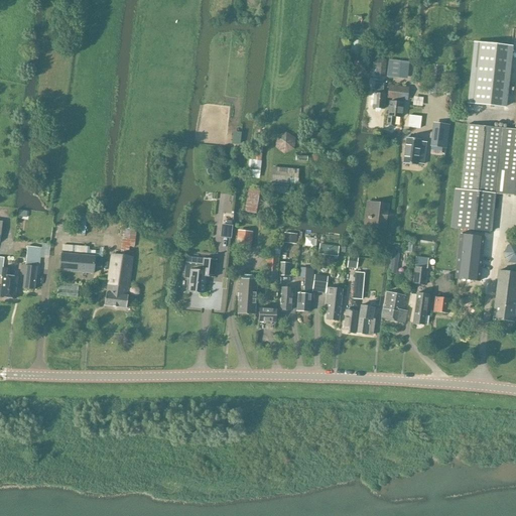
[(352,40),(350,55),(362,56),(364,42),(362,41),(353,40),(352,40)]
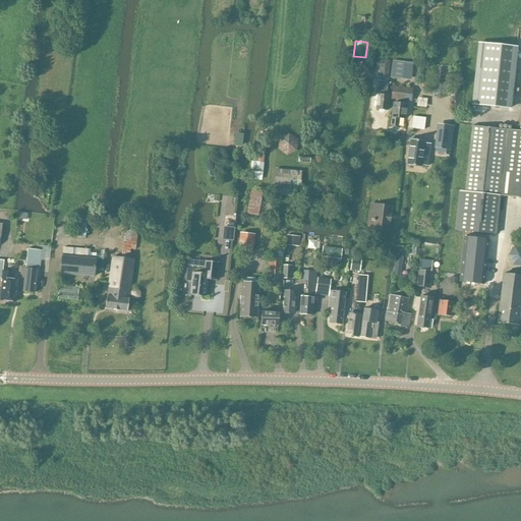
[(387,77),(389,61),(377,60),(375,68),(380,68),(379,76),(387,77)]
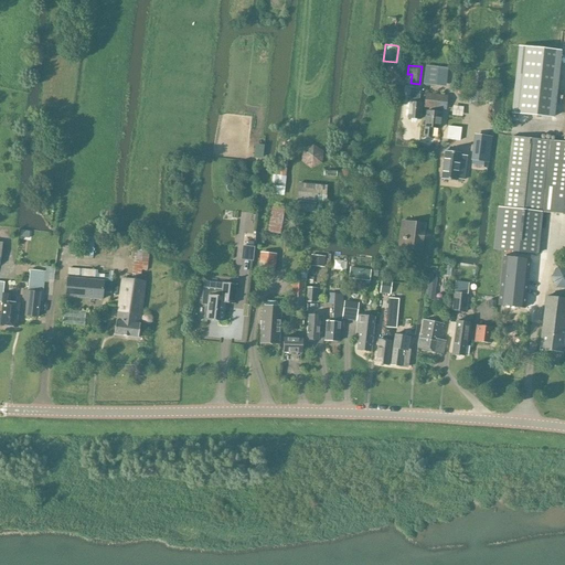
[(425,66),(423,85),(436,86),(438,67),(425,66)]
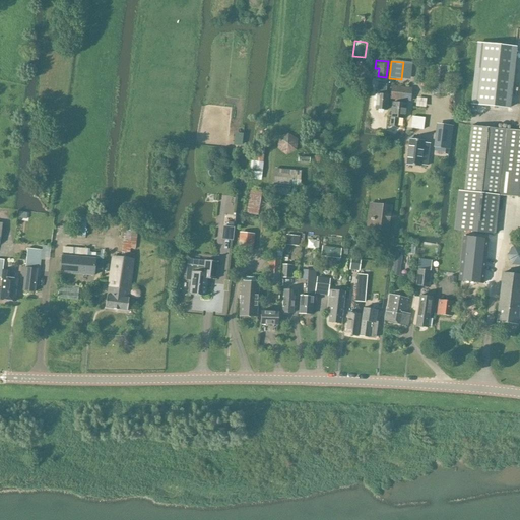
[(434,82),(433,94),(445,96),(447,84),(434,82)]
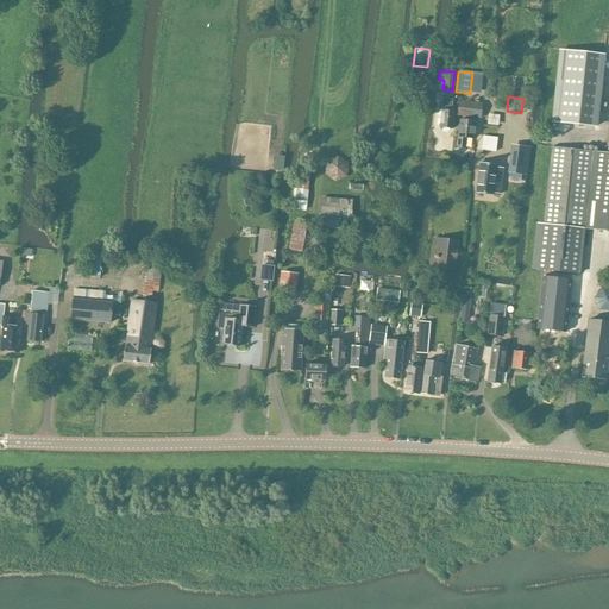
[(452,129),(453,112),(451,112),(452,100),(441,99),(439,127),(452,129)]
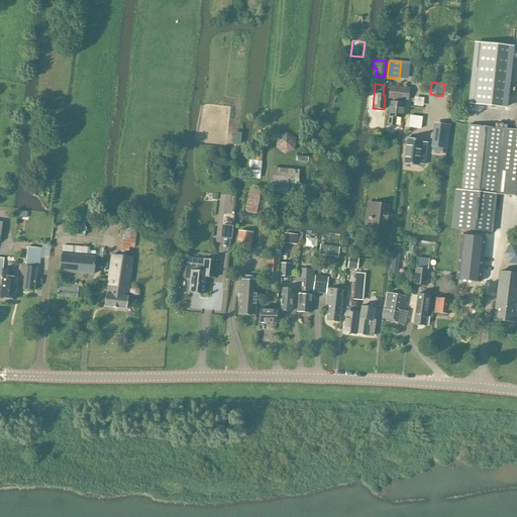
[(389,116),(388,124),(395,125),(396,117),(401,118),(403,103),(402,103),(403,99),(407,100),(409,89),(390,87),(389,98),(397,98),(397,103),(390,102),(389,116)]
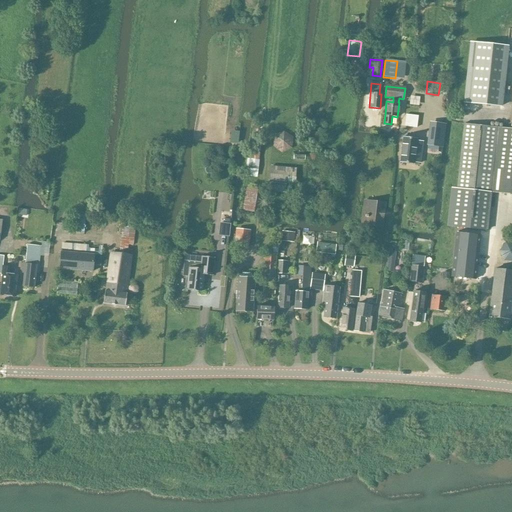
[(416,128),(417,116),(406,114),(404,126),(416,128)]
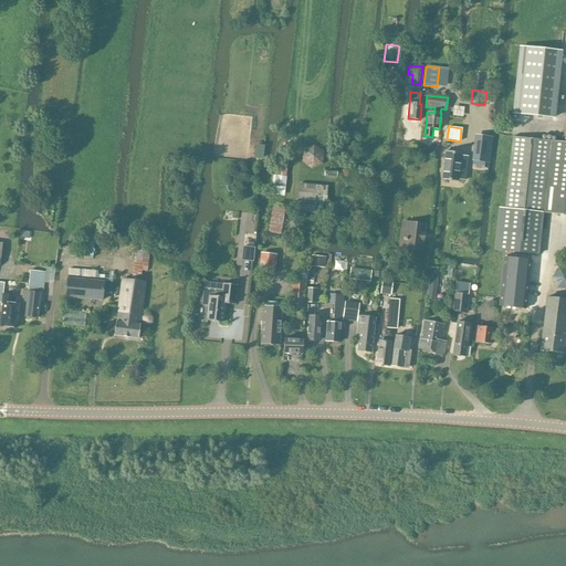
[(473,144),(471,161),(484,163),(488,136),(479,135),(478,144),(473,144)]
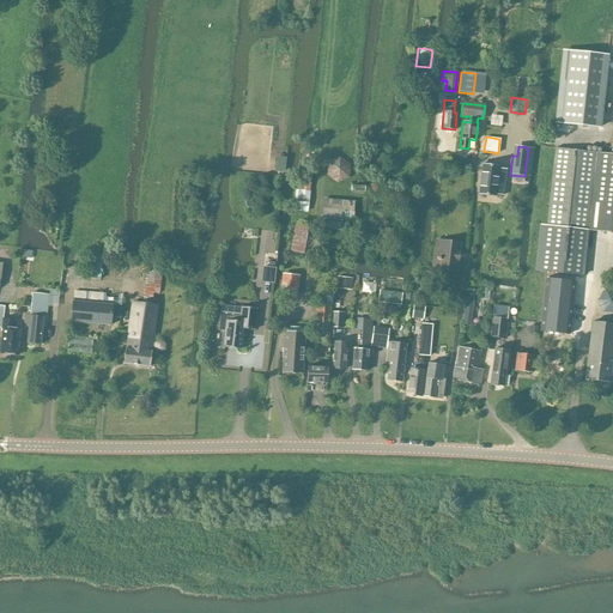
[(540,225),(534,271),(582,275),(587,231),(596,152),(554,149),(546,225),(540,225)]
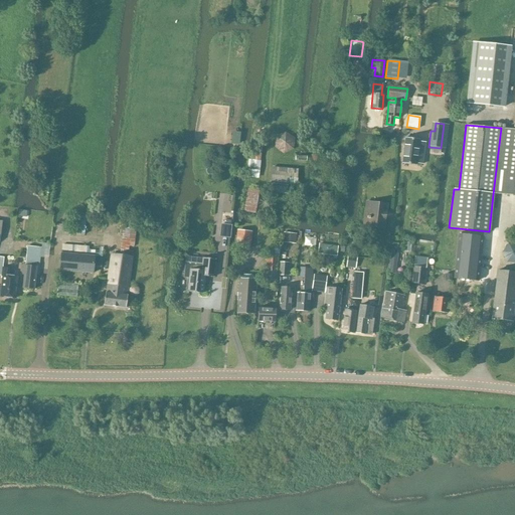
[(514,129),(501,128),(493,194),(514,196),(514,129)]
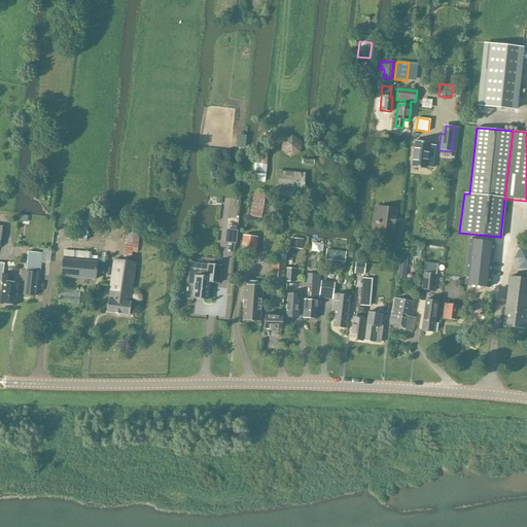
[(414,141),(411,167),(426,169),(426,168),(432,169),(435,146),(429,145),(429,143),(414,141)]
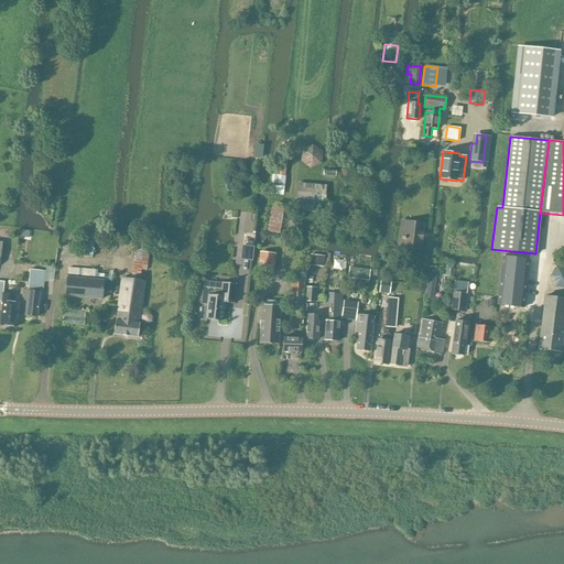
[(272,175),(270,194),(283,195),(288,156),(278,155),(275,175),(272,175)]
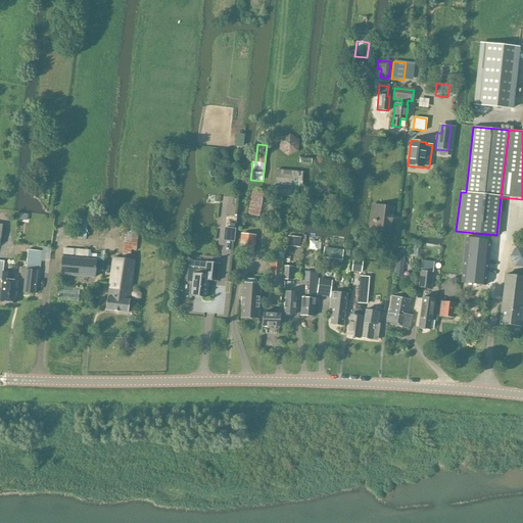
[(276,170),(274,195),(291,197),(295,197),(296,190),(300,190),(302,172),(276,170)]
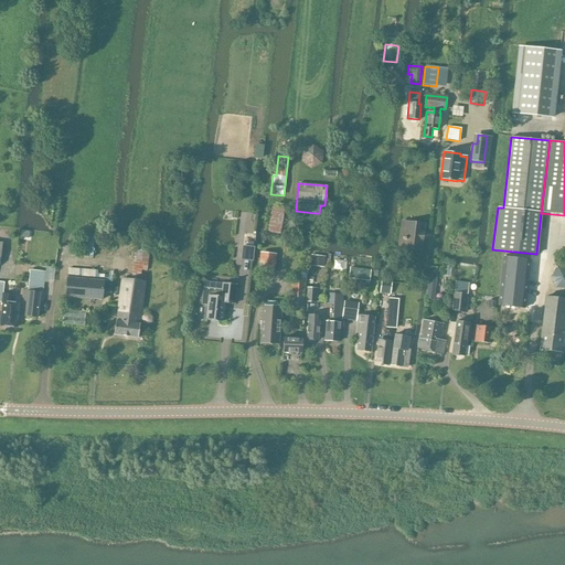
[(280,235),(284,210),(272,208),(267,233),(280,235)]
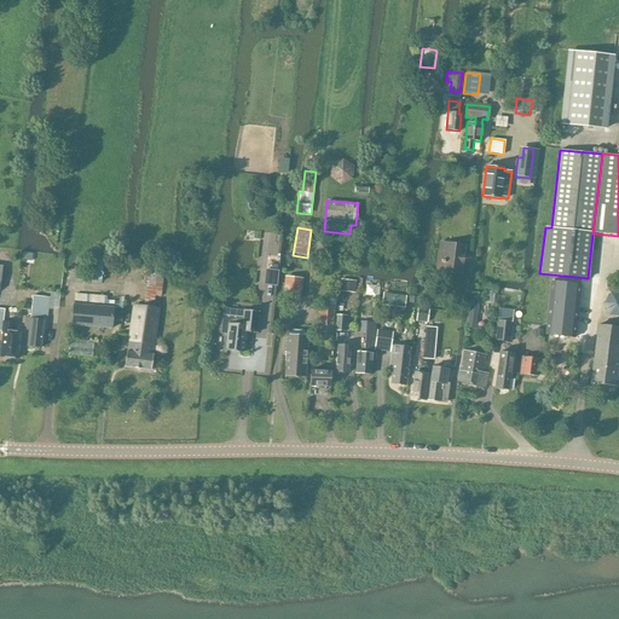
[(397,241),(398,231),(382,230),(381,238),(397,241)]
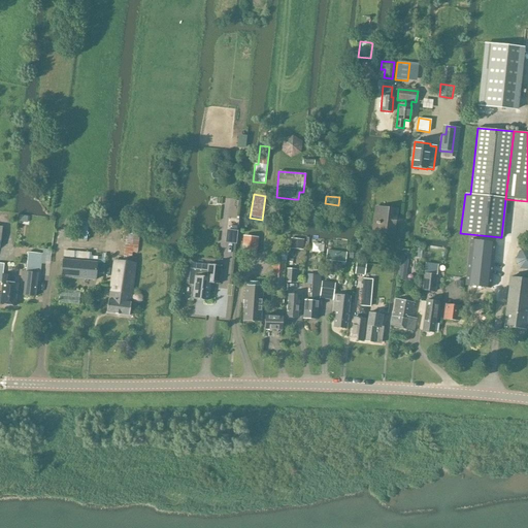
[(378,207),(375,233),(394,235),(397,209),(378,207)]
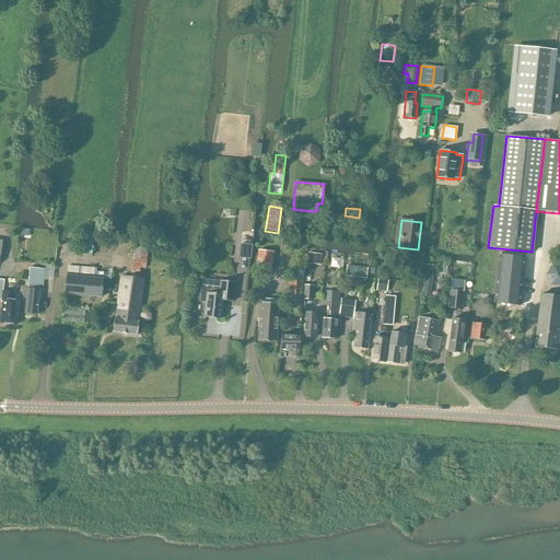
[(115,318),(113,331),(137,335),(139,321),(138,321),(143,280),(149,243),(135,242),(130,278),(121,277),(116,318),(115,318)]
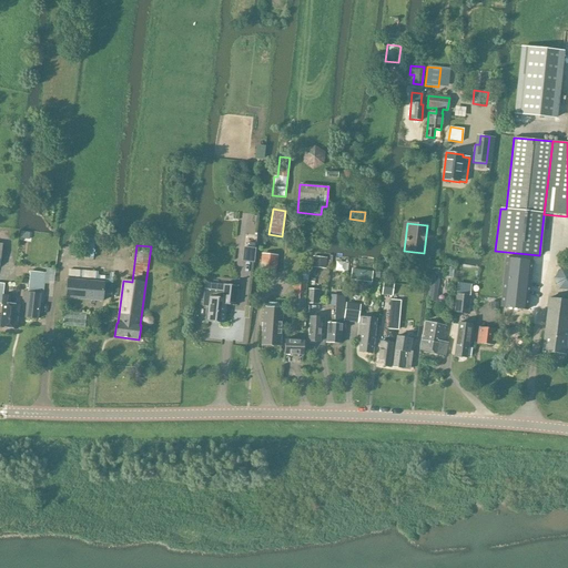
[(244,247),(242,261),(254,262),(255,249),(244,247)]
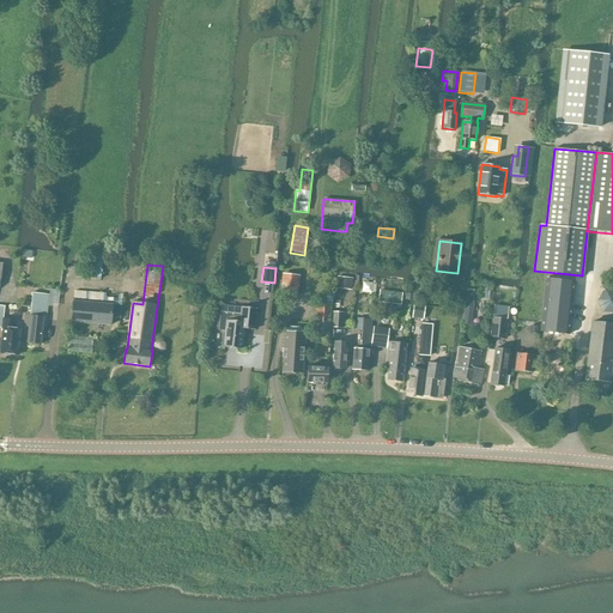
[(289,274),(286,296),(297,298),(299,275),(289,274)]
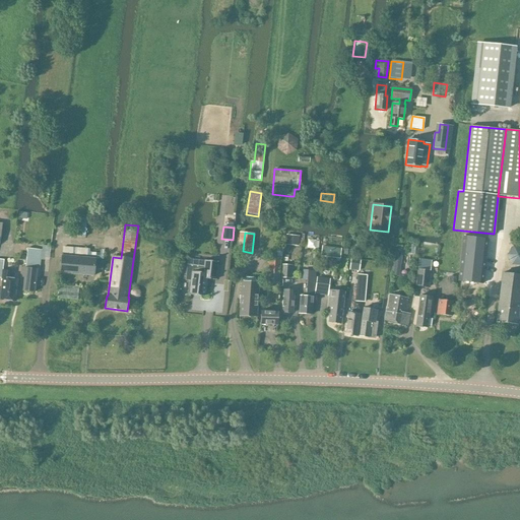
[(285,245),(299,246),(300,237),(286,235),(285,245)]
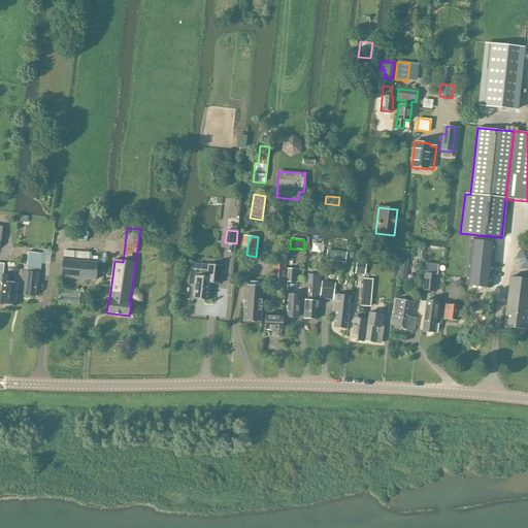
[(469,240),(464,286),(490,288),(495,243),(469,240)]
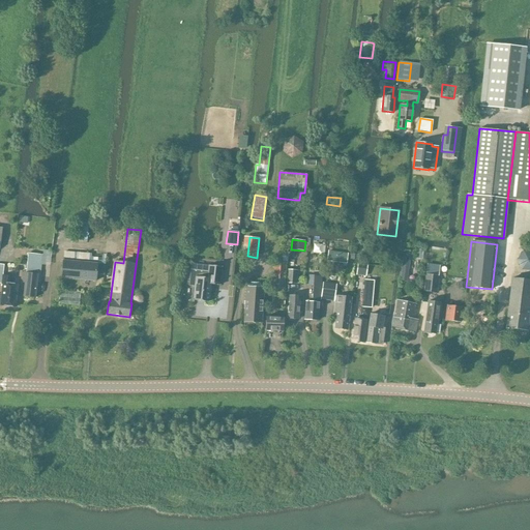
[(346,265),(348,254),(328,251),(326,265),(335,266),(335,263),(346,265)]
